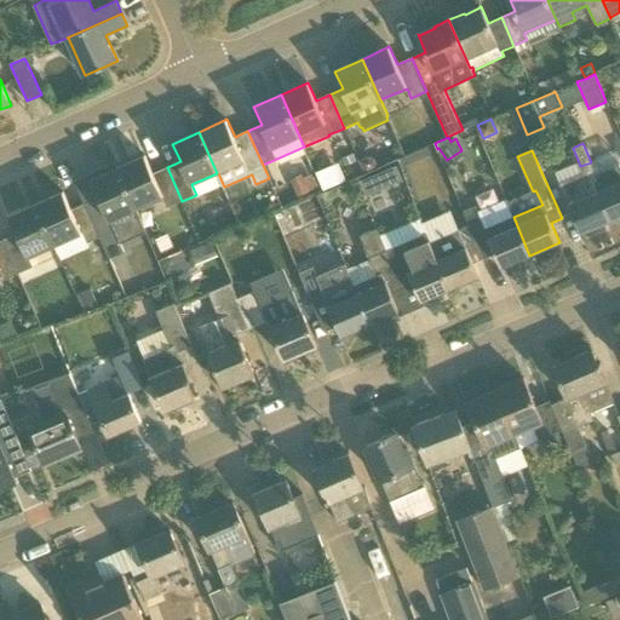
[(182,201),(167,167),(154,173),(145,155),(119,167),(136,208),(162,197),(167,207),(182,201)]
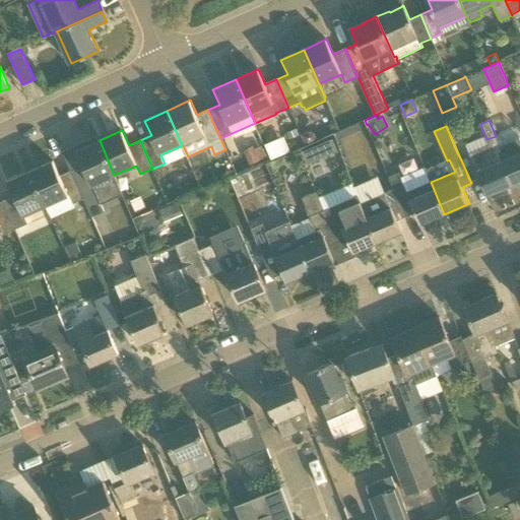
[(318,140),(315,134),(309,132),(302,134),(306,145),(318,140)]
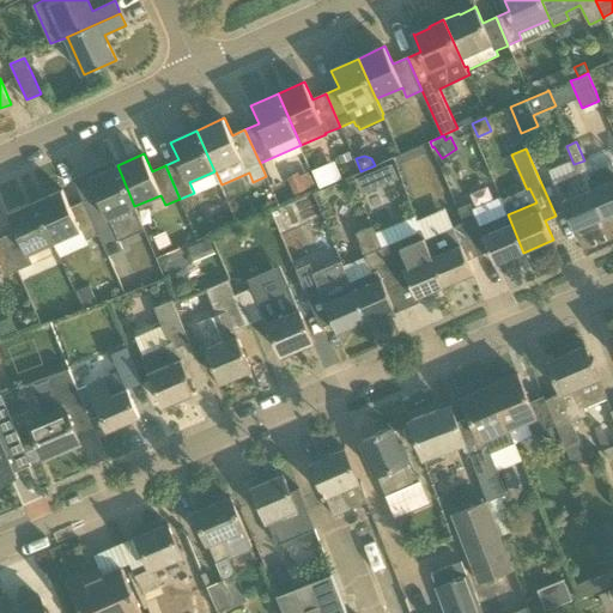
[(590,189),(588,181),(583,173),(588,170),(584,161),(574,164),(576,170),(553,180),(575,230),(604,218),(590,189)]
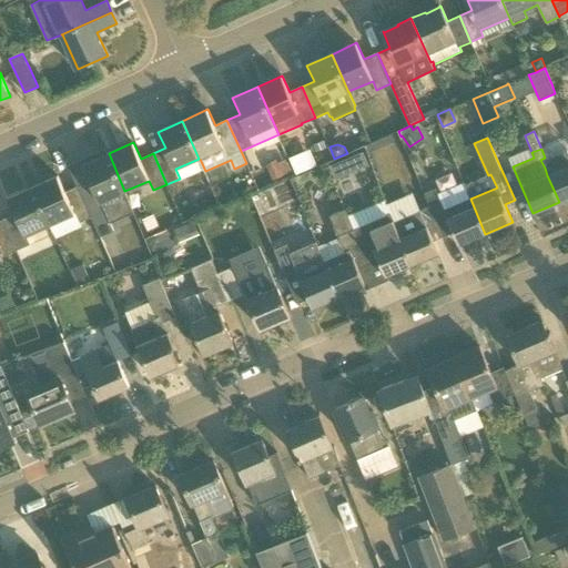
[(311,150),(291,154),(294,170),(314,165),(311,150)]
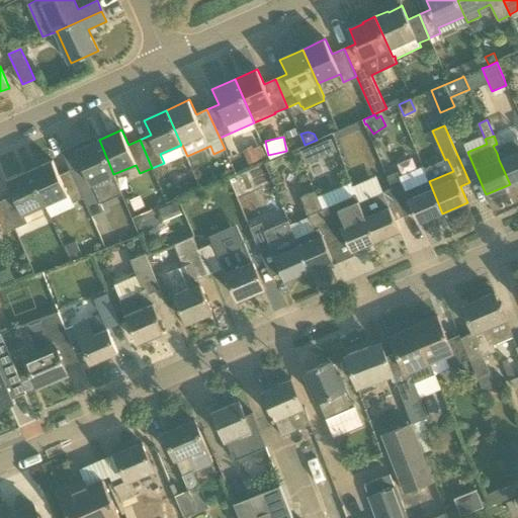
[(330,137),(318,143),(323,155),(335,149),(330,137)]
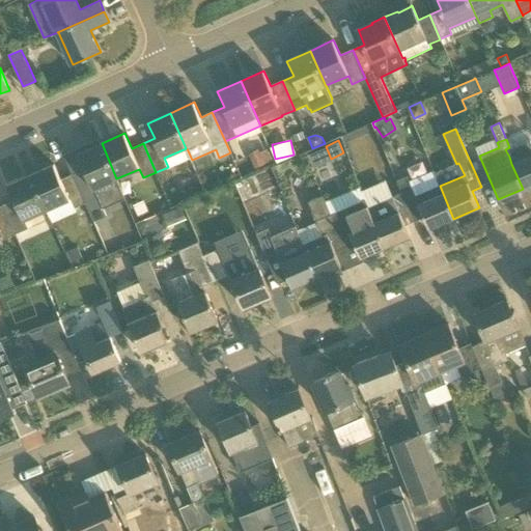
[(530,185),(530,143),(530,141),(511,149),(510,149),(513,156),(509,157),(511,164),(523,189),(530,185)]
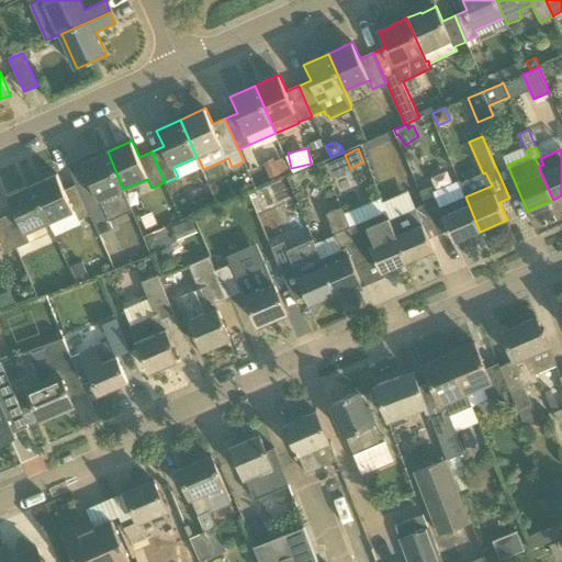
[(113,229),(100,199),(123,189),(108,152),(96,157),(93,153),(81,158),(83,163),(82,163),(90,179),(77,184),(90,215),(99,236),(113,229)]
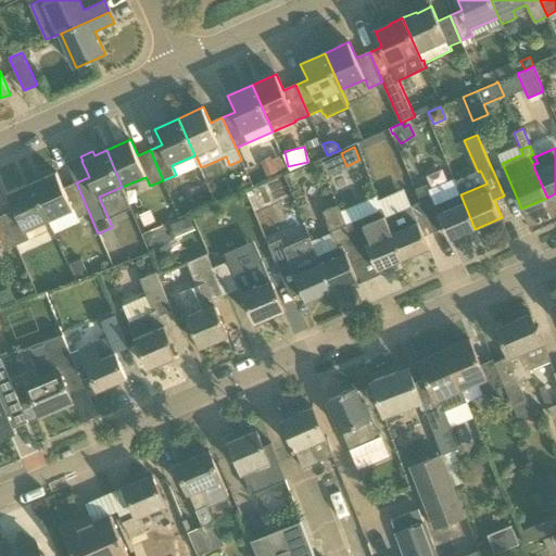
[(261,161),(268,177),(278,172),(286,168),(280,155),(273,160),(272,156),(261,161)]
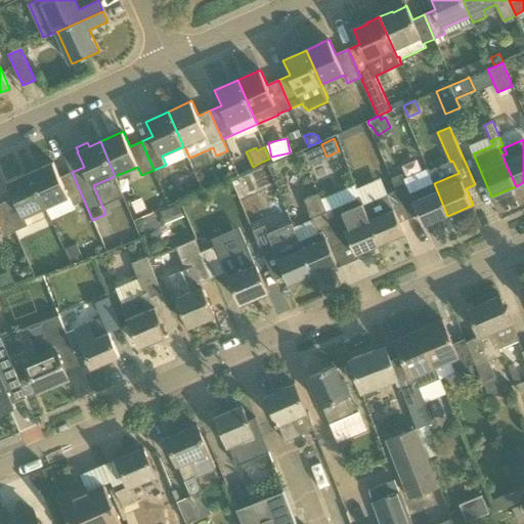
[(84,201),(72,172),(60,177),(54,163),(31,173),(46,207),(47,207),(69,198),(72,206),(84,201)]
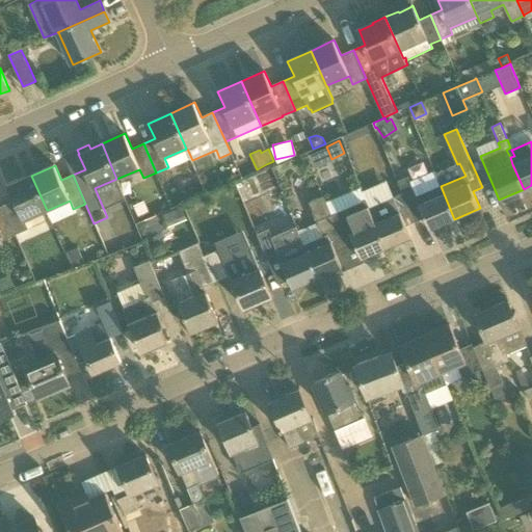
[(441,186),(434,171),(410,182),(408,177),(398,181),(403,193),(406,201),(407,201),(417,221),(425,217),(430,230),(454,219),(441,186)]
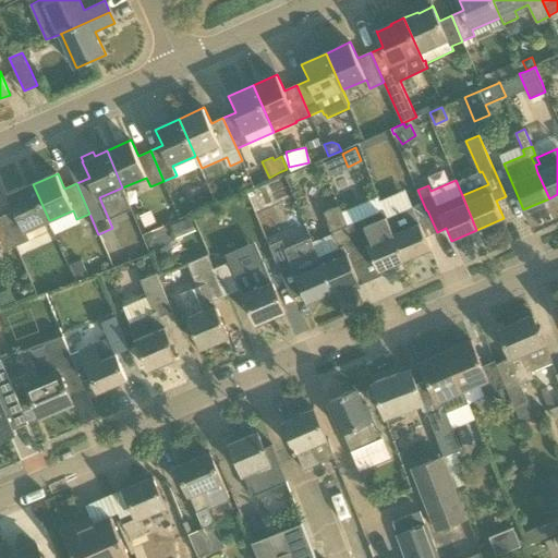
[(55,230),(50,220),(49,220),(33,184),(9,195),(15,210),(3,216),(16,246),(29,240),(31,242),(55,230)]
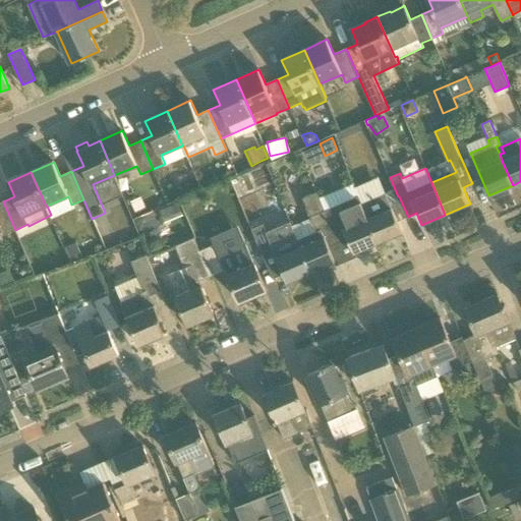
[(403,233),(398,221),(408,217),(399,196),(398,196),(395,189),(365,201),(369,210),(365,211),(379,243),(403,233)]
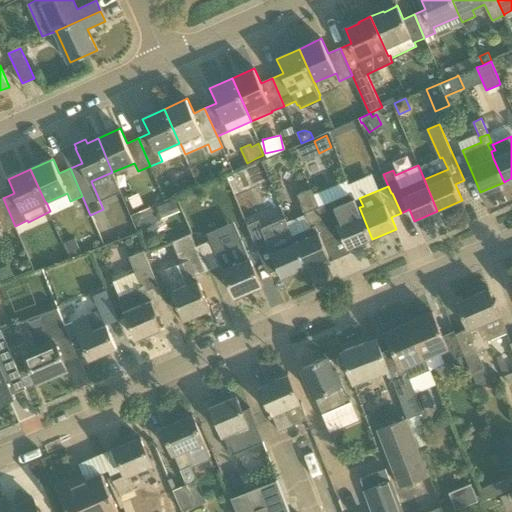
[(311,227),(298,233),(295,233),(292,235),(295,243),(306,267),(330,257),(324,242),(333,238),(320,208),(320,207),(312,188),(297,195),(311,227)]
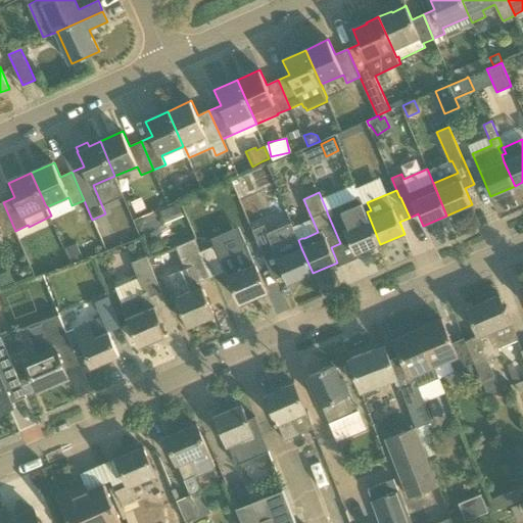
[(371,210),(367,202),(364,204),(361,197),(327,211),(327,212),(340,243),(349,239),(355,254),(380,244),(367,211),(371,210)]
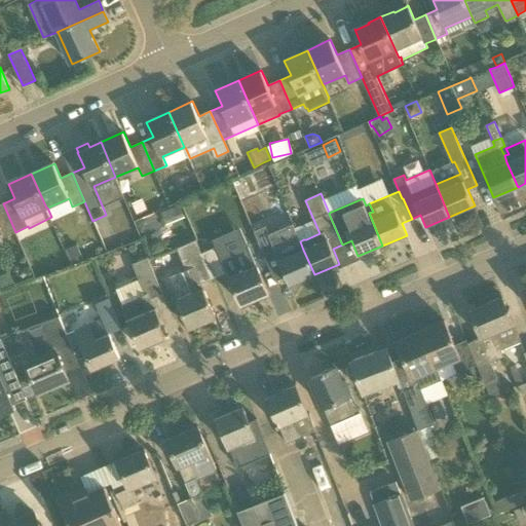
[(15,232),(3,203),(0,204),(0,228),(4,237),(15,232)]
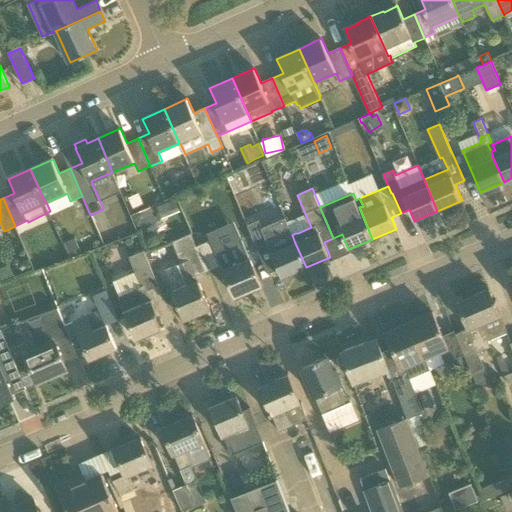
[(180,210),(175,200),(158,209),(163,219),(180,210)]
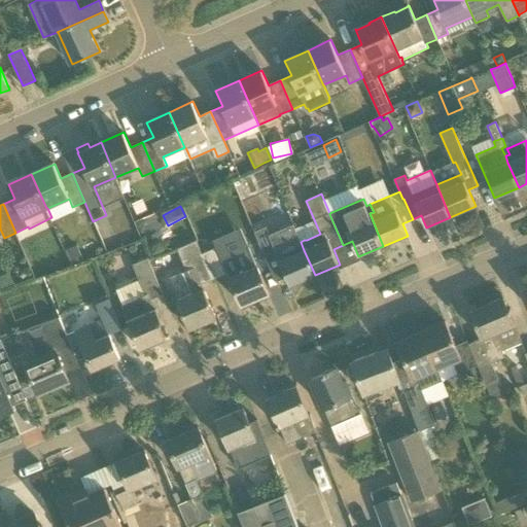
[(290,285),(315,275),(304,250),(301,242),(304,240),(307,240),(300,224),(290,229),(291,233),(271,241),(273,245),(261,250),(269,266),(277,284),(278,284),(277,281),(287,277),(290,285)]
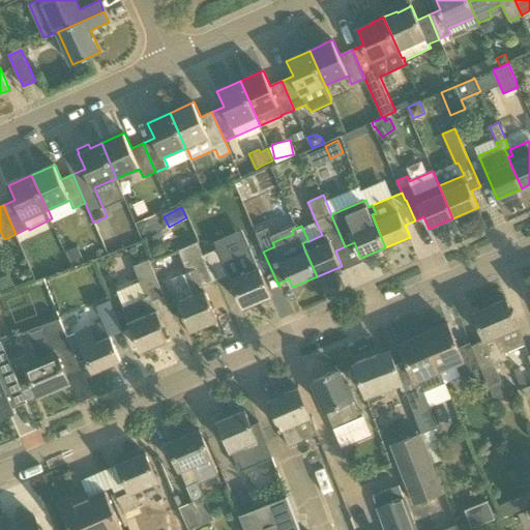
[(203,255),(199,242),(179,251),(188,272),(170,280),(178,301),(190,330),(217,319),(204,285),(214,281),(203,255)]
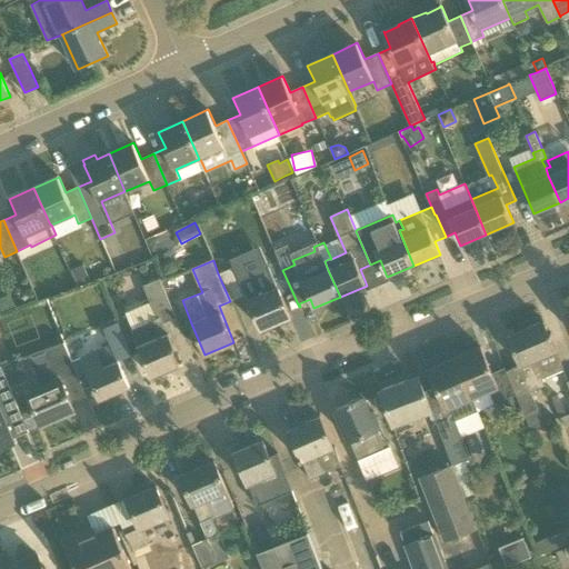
[(83,263),(71,269),(79,285),(90,280),(83,263)]
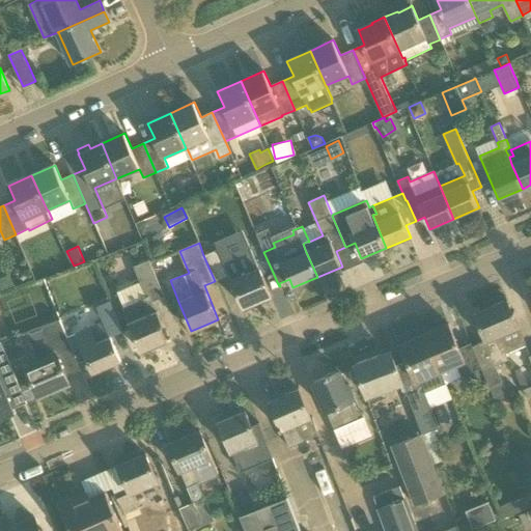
[(235,256),(225,260),(220,249),(203,255),(215,281),(230,275),(232,279),(245,308),(272,297),(259,269),(251,249),(235,256)]
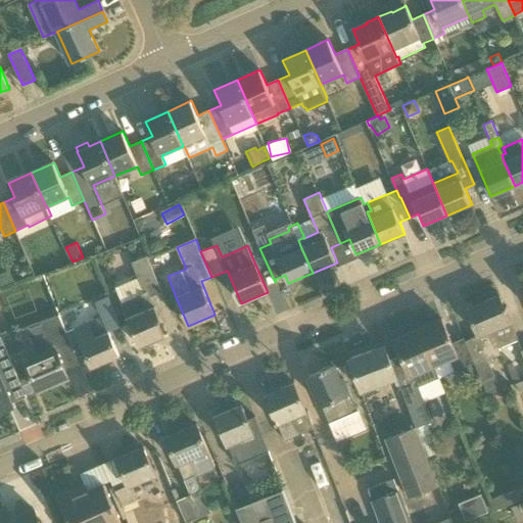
[(39,247),(30,251),(39,274),(47,270),(39,247)]
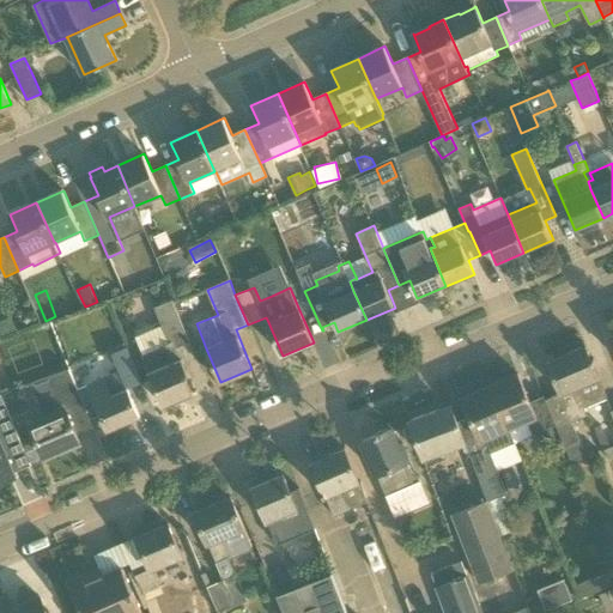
[(183,360),(177,347),(190,341),(174,301),(156,308),(163,326),(137,337),(144,354),(143,356),(163,407),(192,394),(186,377),(189,376),(187,370),(188,370),(183,360)]
